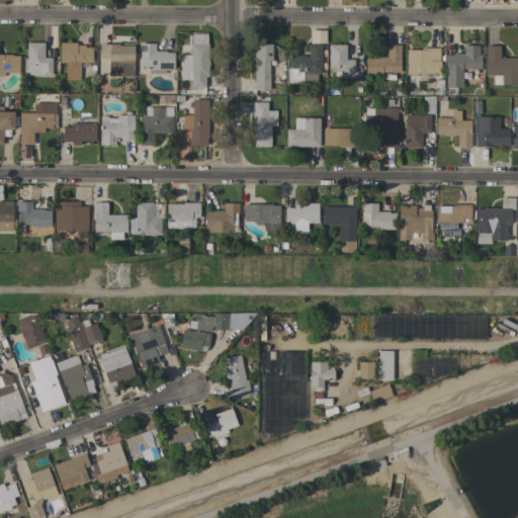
[(44,58),(52,58),(51,76),(28,75),(28,68),(25,68),(26,42),(44,42),(44,58)]
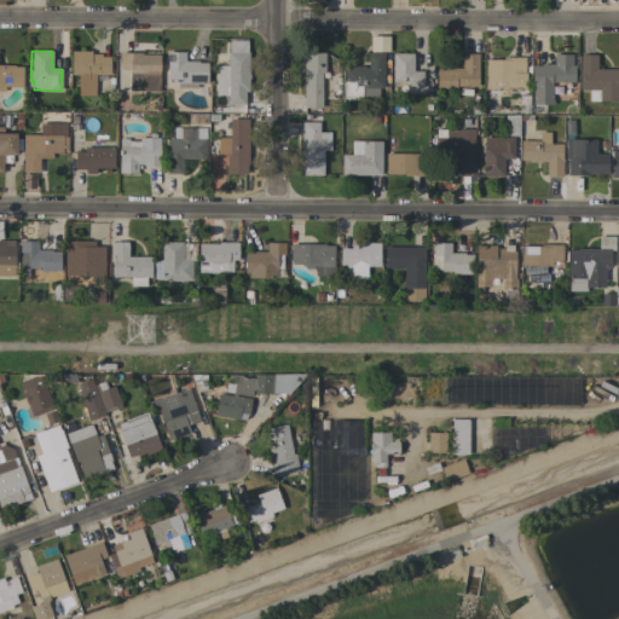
[(91,52),(91,55),(100,55),(100,57),(109,57),(109,75),(94,75),(94,96),(77,96),(77,75),(70,75),(70,51),(91,52)]
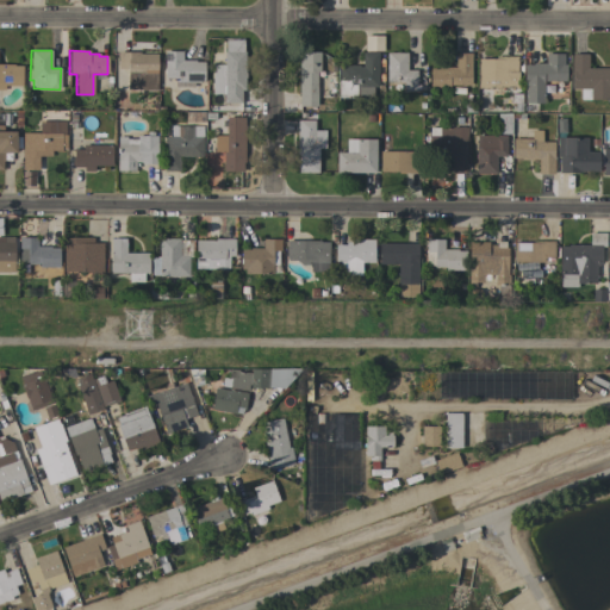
[(182,51),(182,61),(194,61),(194,62),(204,62),(204,81),(172,81),(172,78),(165,78),(165,51),(182,51)]
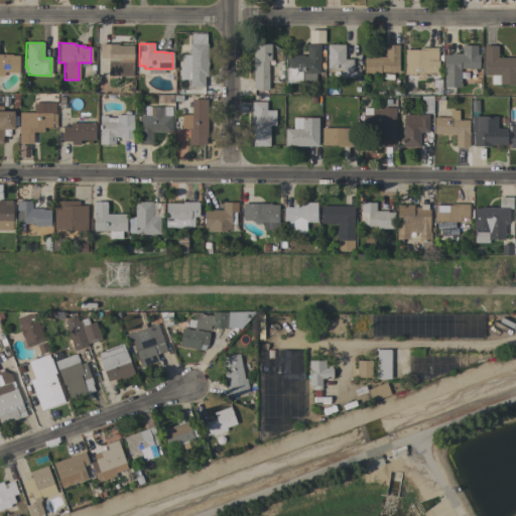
[(189,43),(207,43),(207,77),(204,77),(204,88),(188,88),(188,80),(179,80),(179,54),(189,54),(189,43)]
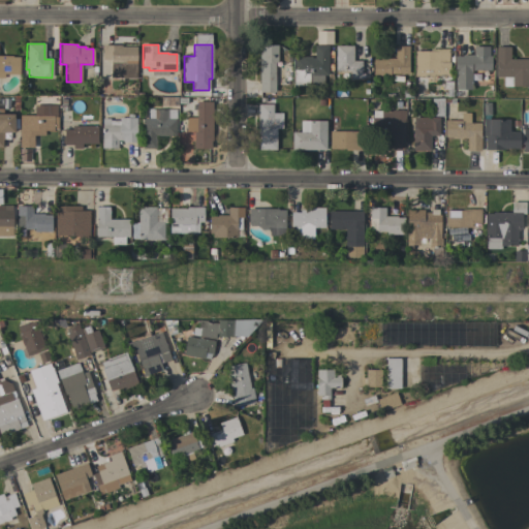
[(121,45),(121,47),(135,47),(135,79),(111,79),(111,60),(102,60),(102,45),(121,45)]
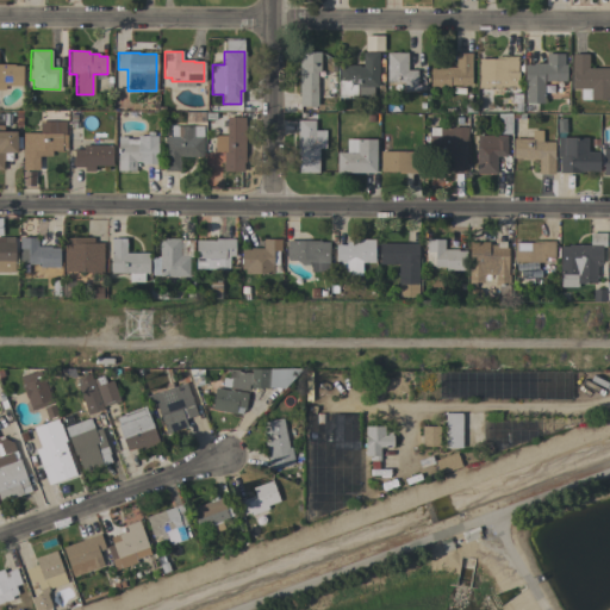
[(316,106),(299,106),(299,53),(319,53),(319,73),(317,73),(316,106)]
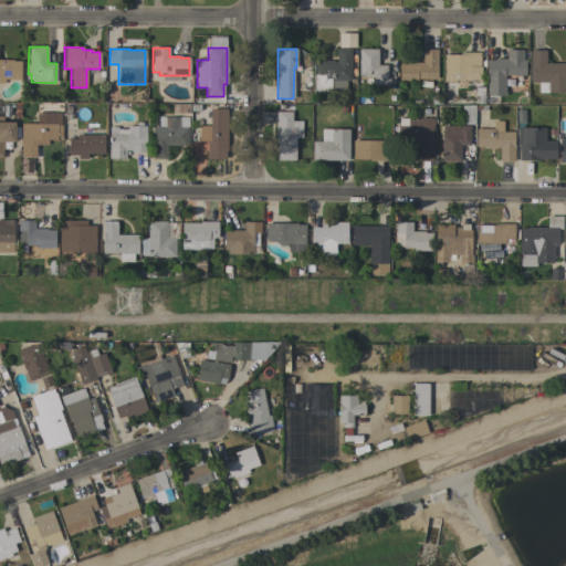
[(350,81),(345,81),(344,92),(314,91),(314,60),(333,60),(333,62),(336,62),(336,49),(350,49),(350,81)]
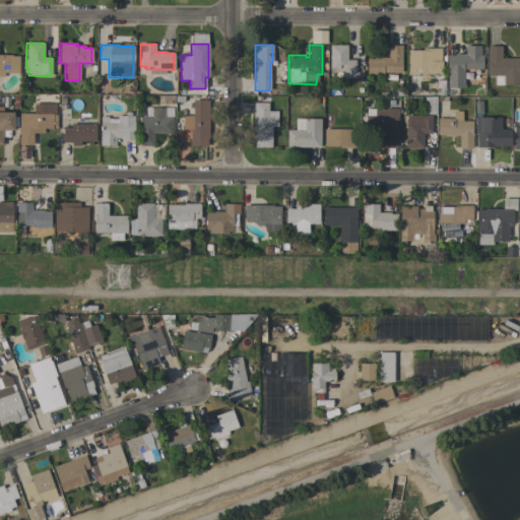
[(343,69),(329,69),(329,45),(346,45),(346,60),(354,60),(354,77),(343,77),(343,69)]
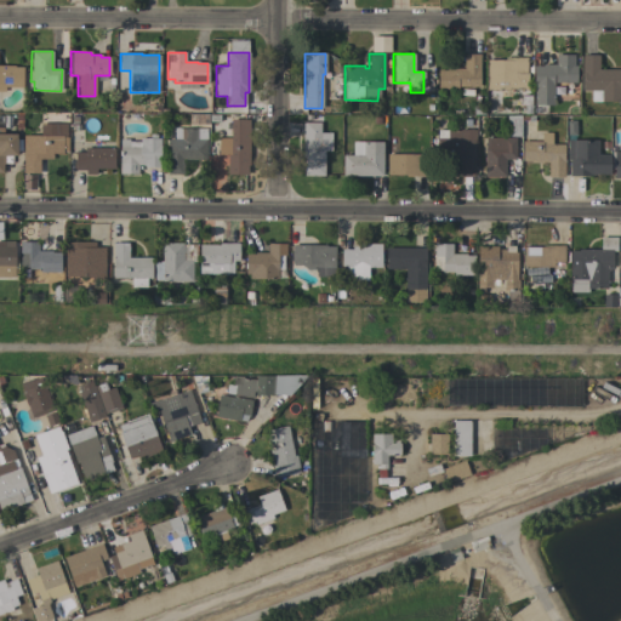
[(479,86),(457,86),(457,90),(438,90),(438,69),(463,69),(463,55),(479,55),(479,86)]
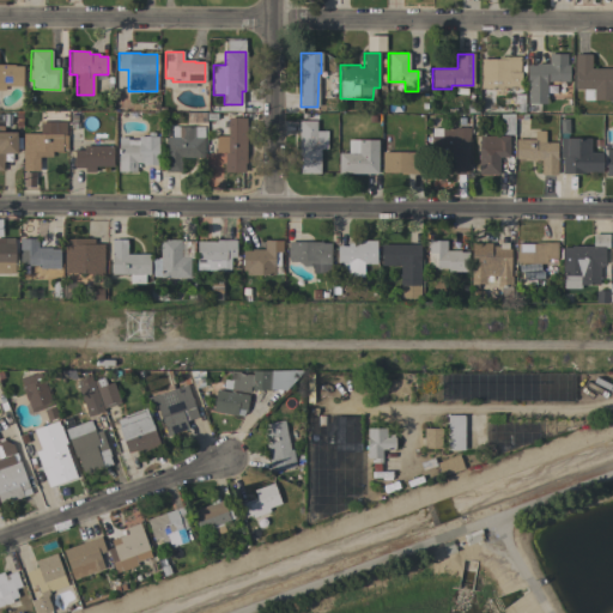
[(546,104),(528,104),(528,85),(527,85),(527,66),(535,66),(535,64),(548,64),(548,54),(566,54),(566,65),(569,65),(569,82),(546,82),(546,104)]
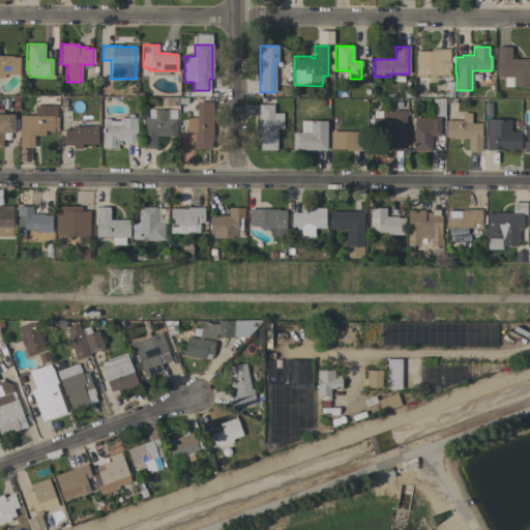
[(529,59),(529,86),(512,86),(512,78),(496,78),(496,47),(511,47),(511,59),(529,59)]
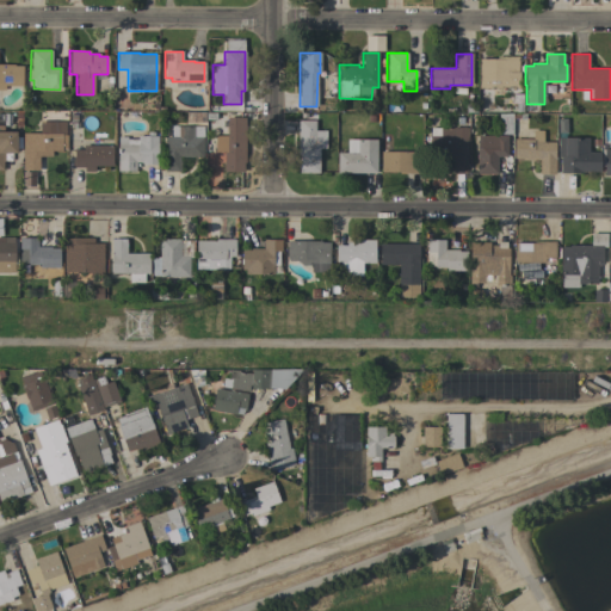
[(497,59),(497,56),(518,56),(518,72),(519,72),(519,88),(514,88),(514,87),(503,87),(503,96),(493,96),(493,88),(479,88),(479,59),(497,59)]
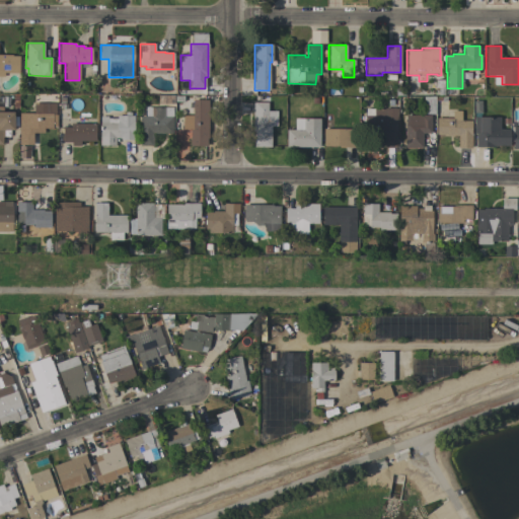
[(0,55),(11,55),(11,56),(18,56),(18,73),(4,73),(4,76),(0,76),(0,55)]
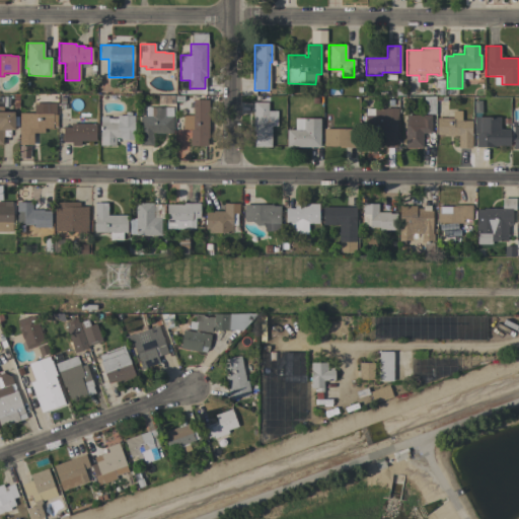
[(423,115),(423,97),(434,97),(434,115),(423,115)]
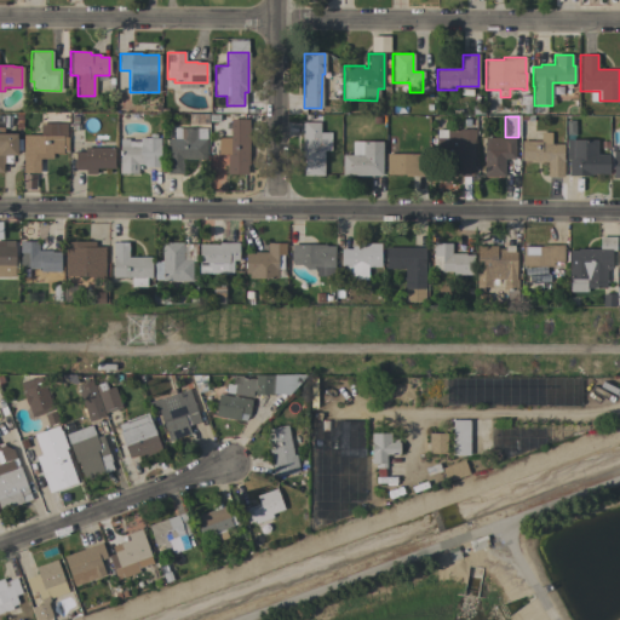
[(250,120),(248,166),(247,166),(247,174),(227,173),(228,154),(219,154),(219,138),(230,138),(230,119),(250,120)]
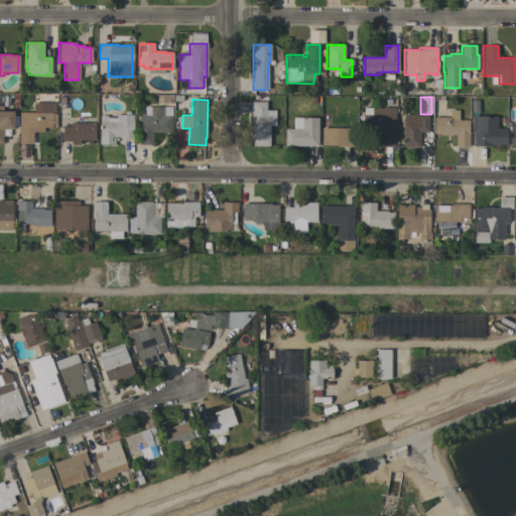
[(384,107),(384,99),(392,99),(392,107),(384,107)]
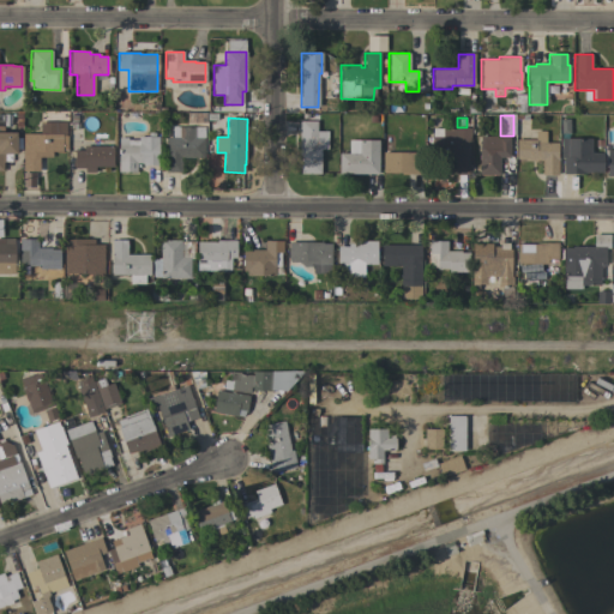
[(326,150),(319,150),(319,174),(299,174),(299,155),(298,155),(298,121),(315,121),(315,132),(326,132),(326,150)]
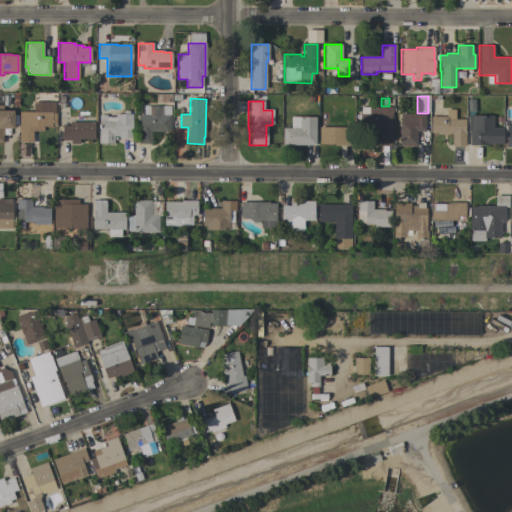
[(34,112),(34,102),(55,102),(55,113),(56,113),(56,125),(52,125),(52,127),(43,127),(43,132),(32,131),(32,143),(19,143),(19,112),(34,112)]
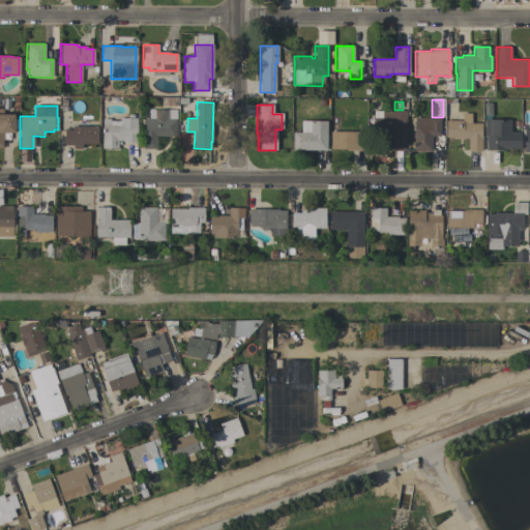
[(0,109),(3,109),(3,115),(13,114),(13,133),(4,133),(4,140),(2,140),(2,148),(0,148),(0,109)]
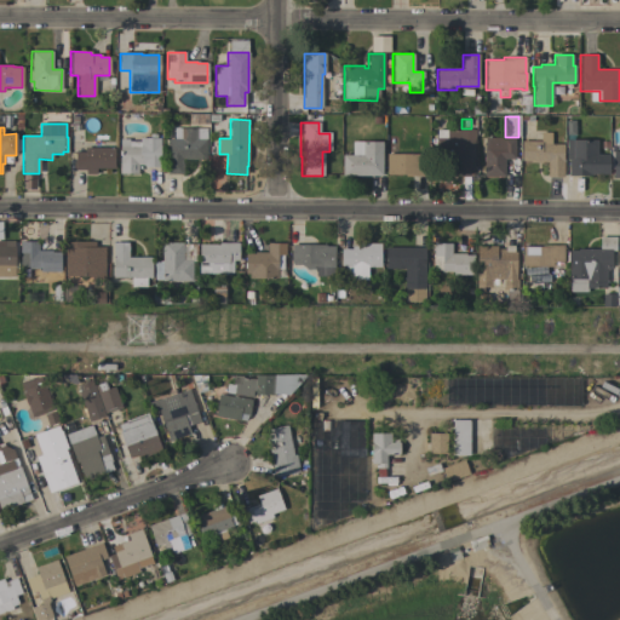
[(206,128),(206,160),(183,160),(183,174),(167,174),(167,139),(173,139),(173,128),(206,128)]
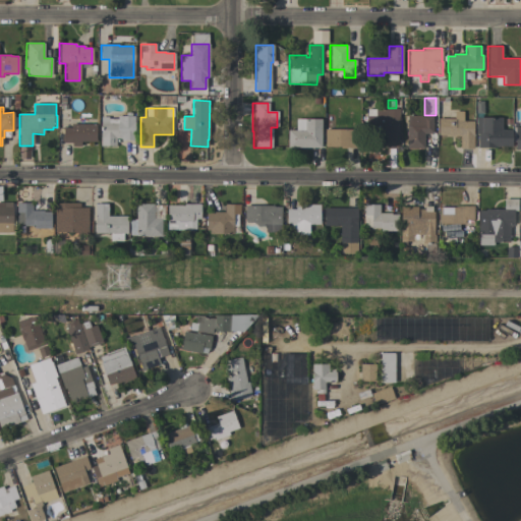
[(398,149),(384,149),(384,132),(366,132),(366,110),(384,110),(384,109),(398,109),(398,149)]
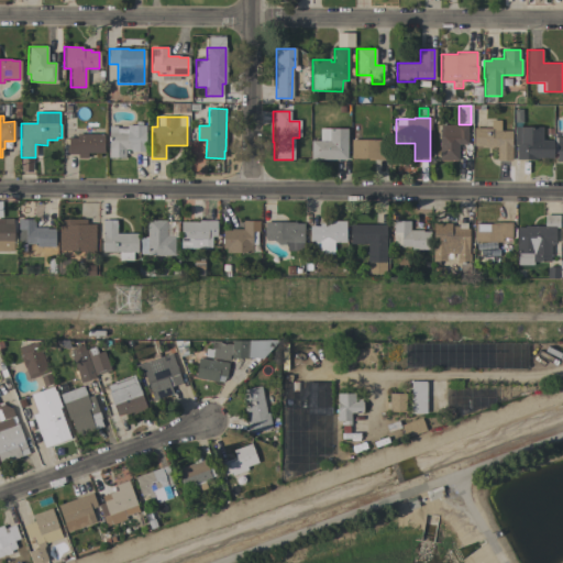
[(109,127),(118,127),(117,129),(127,129),(127,125),(135,125),(135,122),(142,122),(142,125),(145,125),(145,152),(131,152),(131,150),(125,150),(125,158),(108,158),(109,127)]
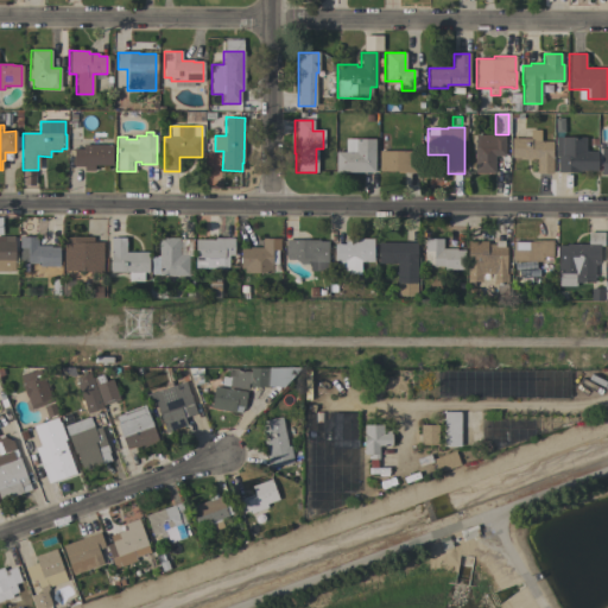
[(552,173),(537,173),(537,159),(519,159),(519,158),(511,158),(512,139),(524,139),(524,132),(540,132),(540,141),(552,141),(552,173)]
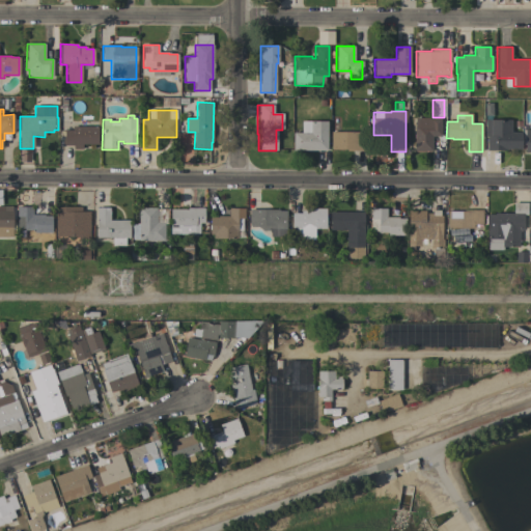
[(441,136),(432,136),(431,151),(414,151),(415,118),(441,118),(441,136)]
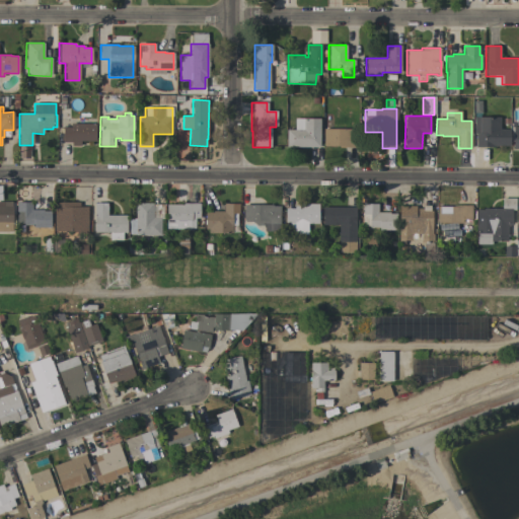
[(500,130),(510,130),(510,146),(495,146),(495,147),(475,147),(475,134),(474,134),(474,119),(479,119),(479,118),(500,118),(500,130)]
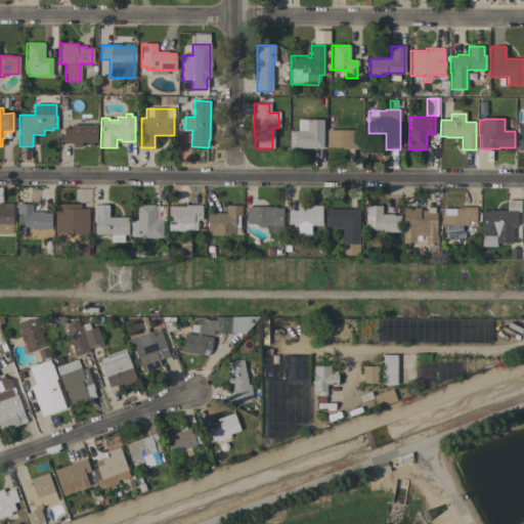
[(322,148),(290,148),(290,131),(296,131),(296,121),(306,121),(306,120),(323,120),(322,148)]
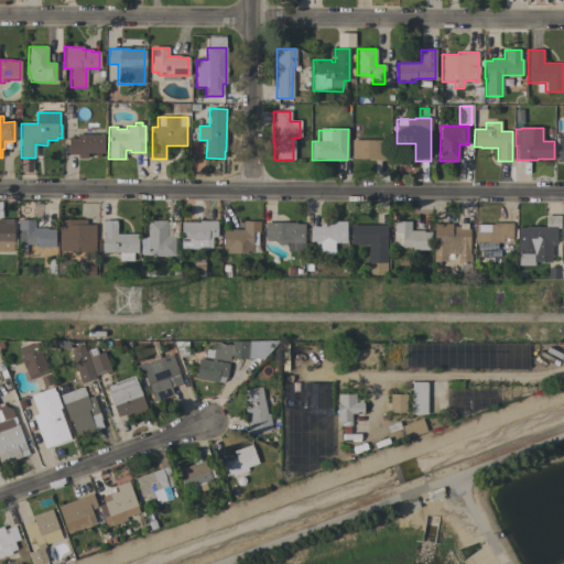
[(104,134),(104,154),(87,154),(87,159),(78,159),(78,154),(75,154),(75,155),(71,155),(71,154),(68,154),(68,139),(77,139),(77,134),(104,134)]
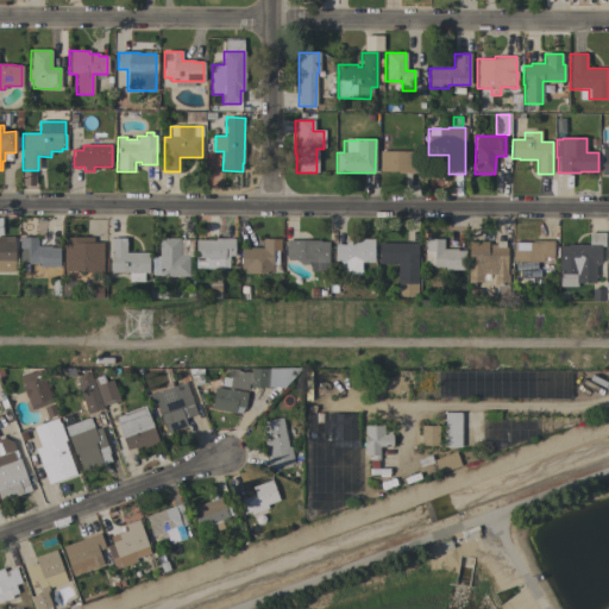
[(420,152),(420,174),(406,174),(406,173),(380,171),(380,151),(420,152)]
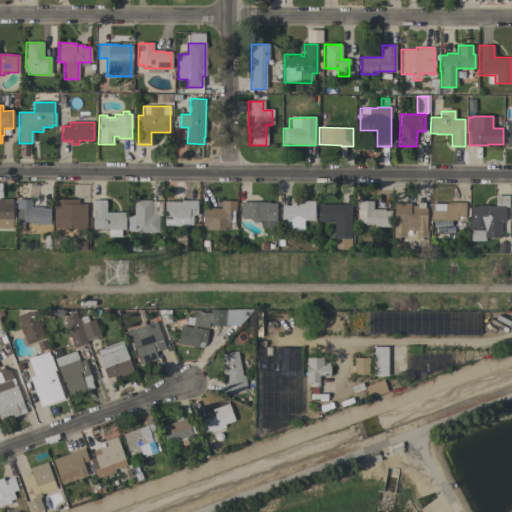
[(495,206),(495,196),(509,196),(508,207),(505,207),(505,222),(502,222),(502,223),(501,223),(501,238),(485,238),(485,241),(470,241),(471,231),(470,231),(470,207),(477,207),(477,206),(495,206)]
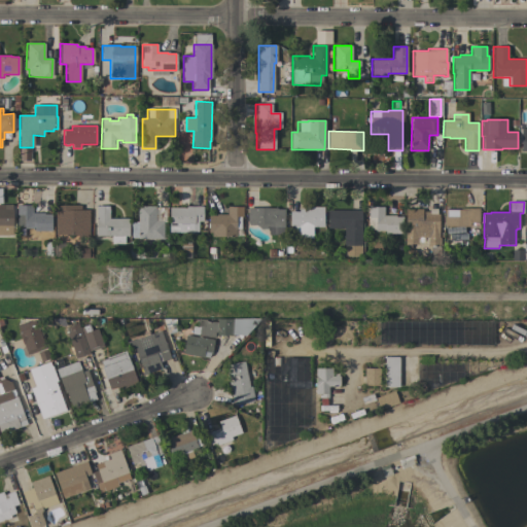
[(0,205),(10,205),(10,235),(0,235),(0,205)]
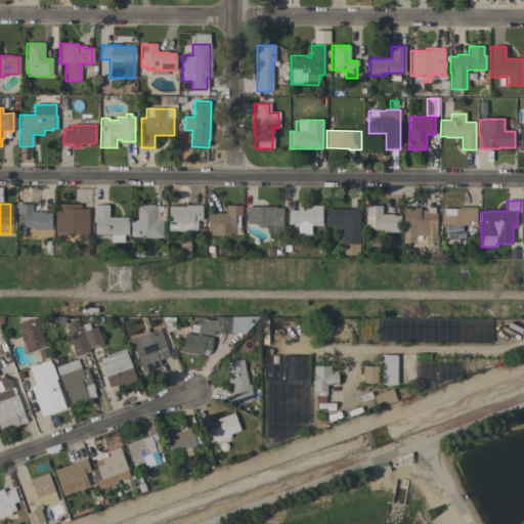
[(32,204),(32,212),(43,212),(43,213),(51,213),(51,229),(34,230),(34,227),(24,227),(24,226),(17,226),(16,205),(32,204)]
